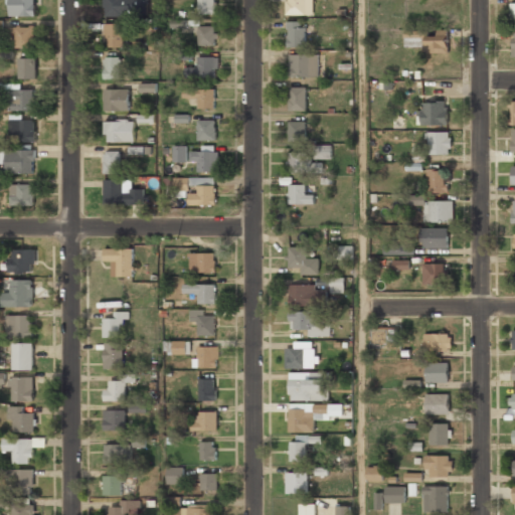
[(34,0),(9,0),(9,16),(34,16),(34,0)]
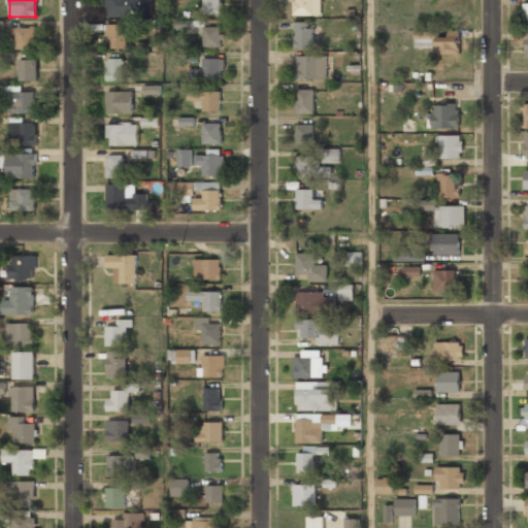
[(151,17),(151,0),(106,0),(106,17),(151,17)]
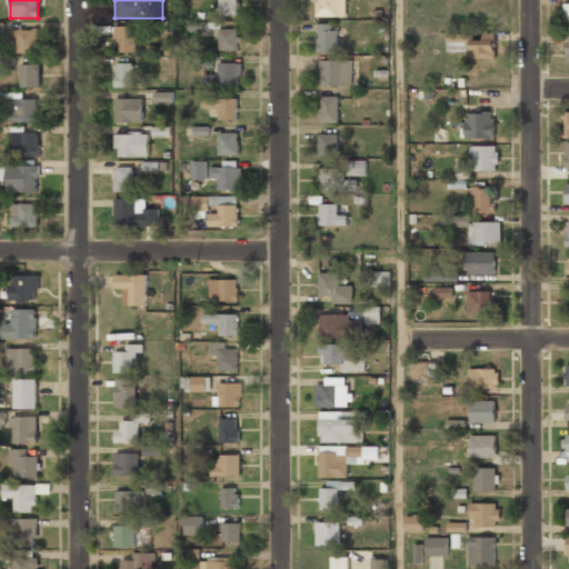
[(218,0),(218,15),(238,15),(238,0),(218,0)]
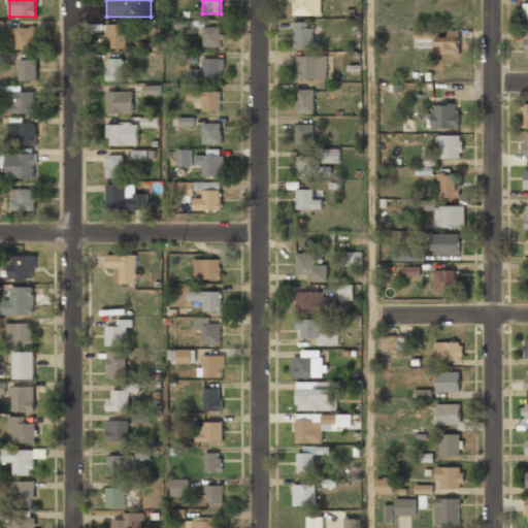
[(294,0),(294,14),(319,14),(319,0),(294,0)]
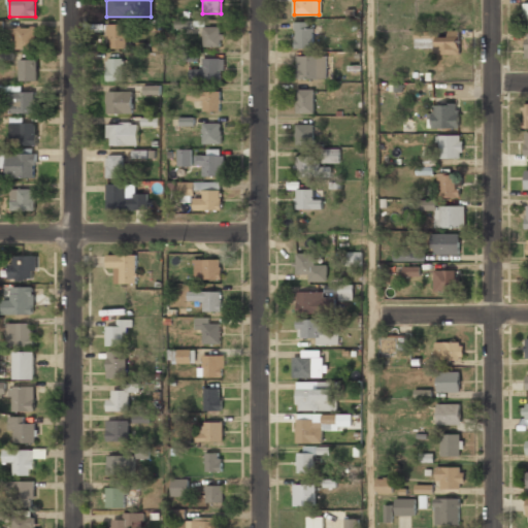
[(295,22),(295,47),(312,47),(312,22),(295,22)]
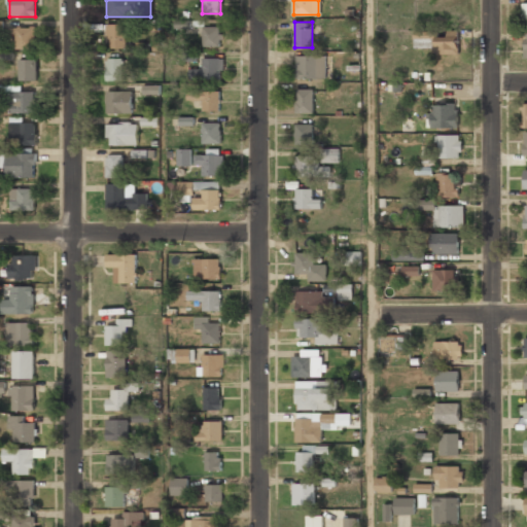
[(107,48),(127,48),(127,24),(107,24),(107,48)]
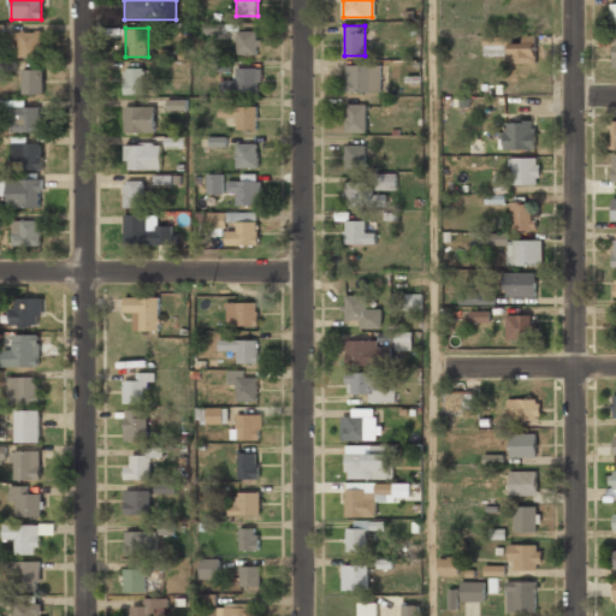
[(258,30),(236,30),(236,53),(258,53),(258,30)]
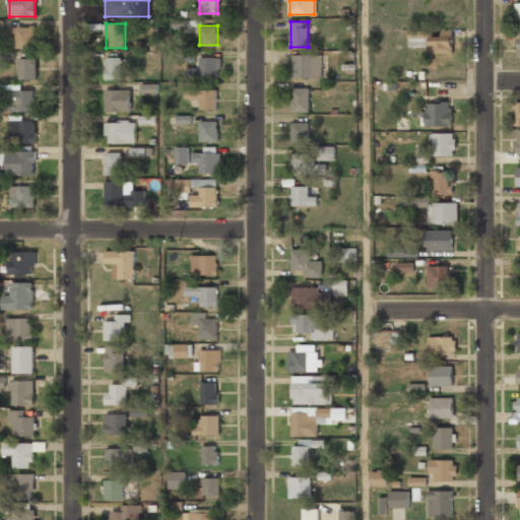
[(35,26),(13,26),(13,49),(35,49),(35,26)]
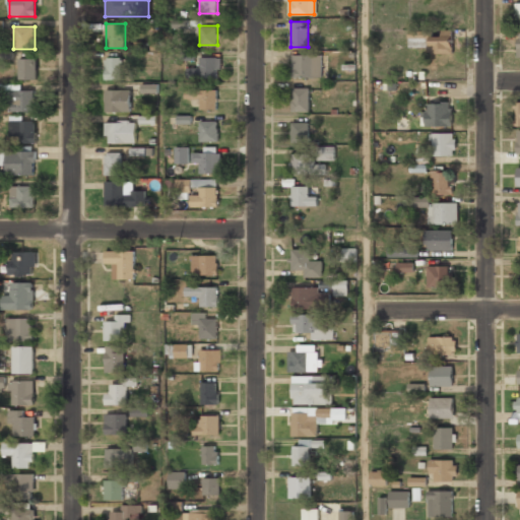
[(452,51),(452,29),(410,29),(410,44),(429,44),(429,51),(452,51)]
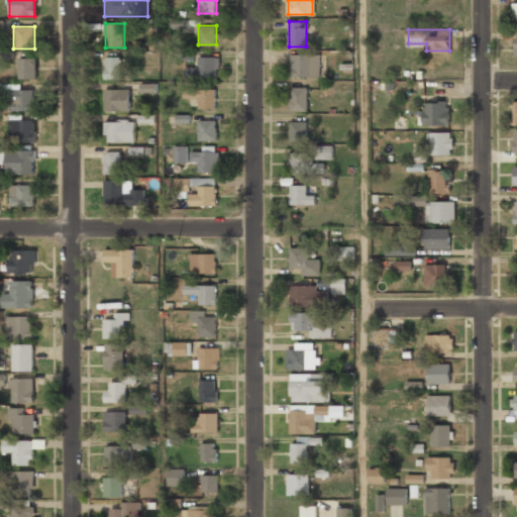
[(319,77),(319,54),(291,54),(291,77),(319,77)]
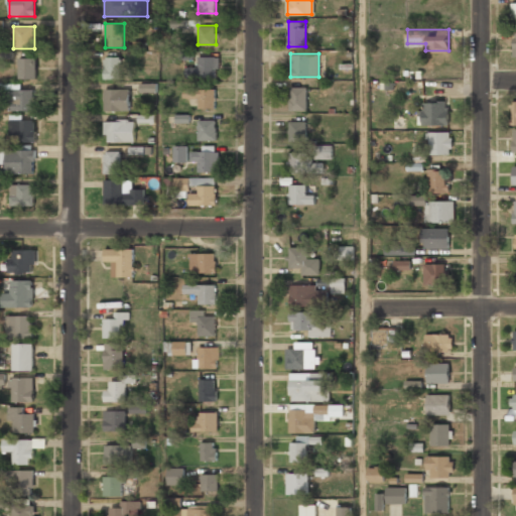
[(219,55),(198,55),(198,67),(185,67),(185,77),(219,77),(219,55)]
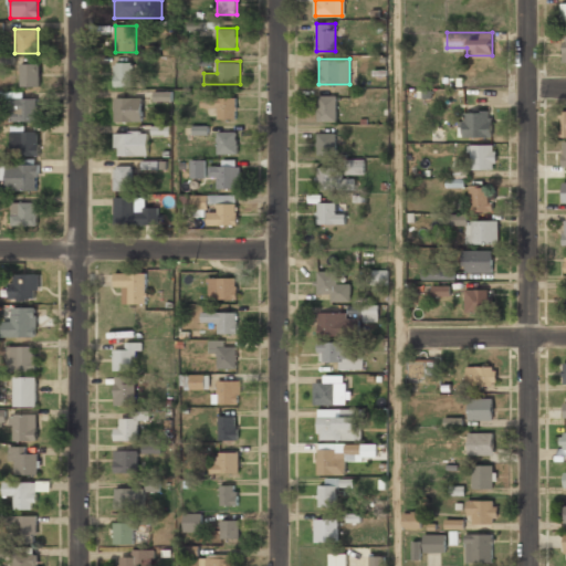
[(40,63),(20,63),(20,86),(40,86),(40,63)]
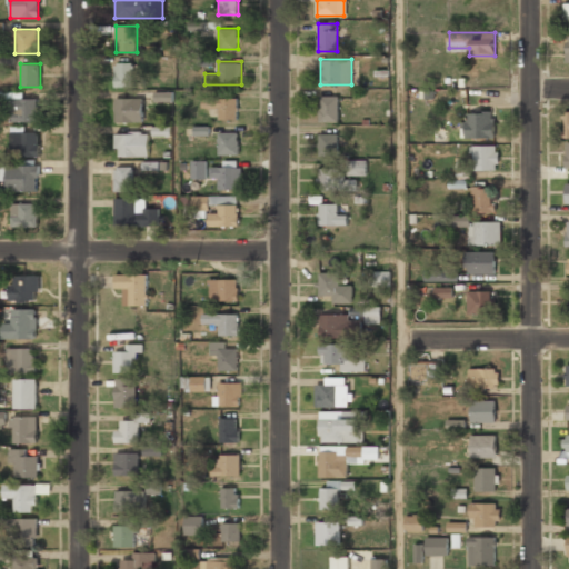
[(132,63),(115,63),(115,87),(132,87),(132,63)]
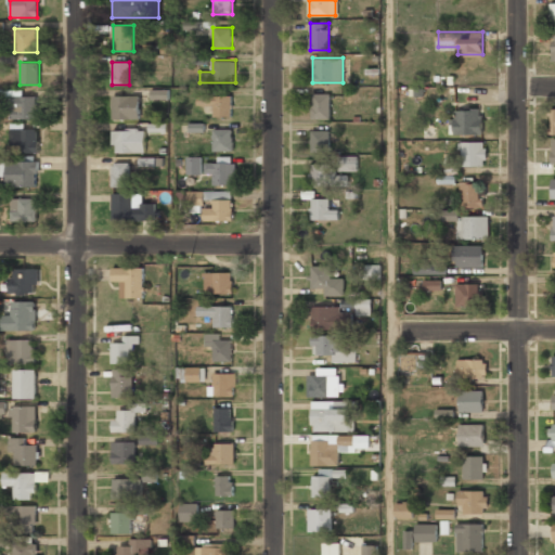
[(331,92),(311,92),(311,118),(331,118),(331,92)]
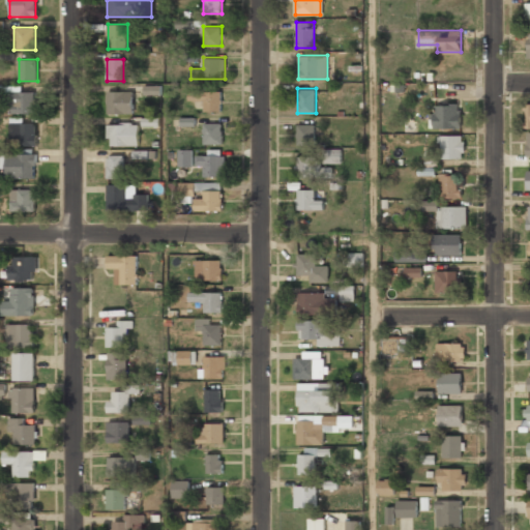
[(134,114),(134,91),(106,91),(106,114),(134,114)]
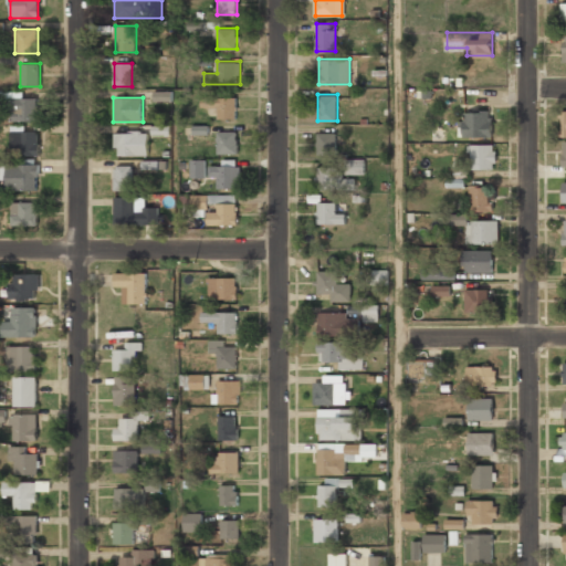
[(237,118),(237,97),(218,97),(218,118),(237,118)]
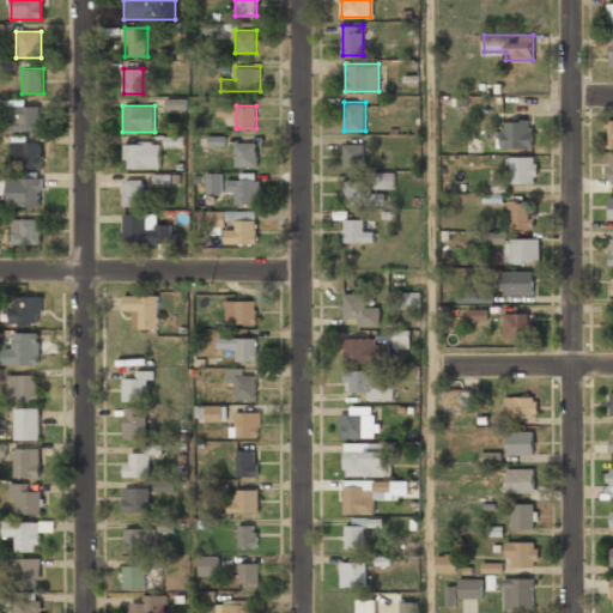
[(11,131),(41,131),(41,107),(11,107),(11,131)]
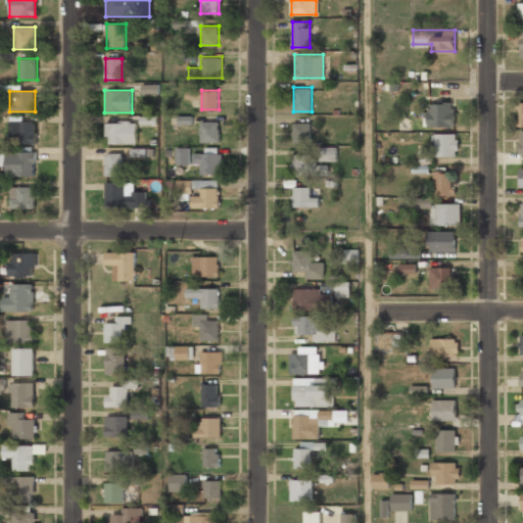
[(426,126),(455,126),(455,101),(426,101),(426,126)]
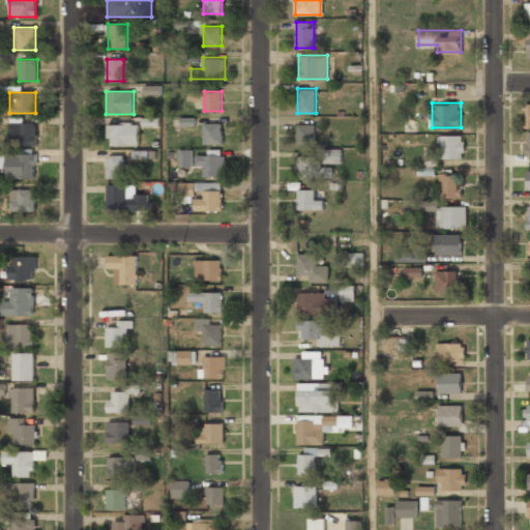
[(203,122),(203,144),(223,144),(223,122),(203,122)]
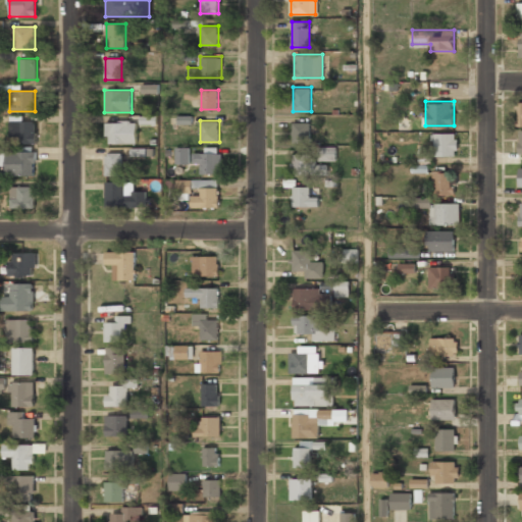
[(9,121),(9,143),(35,143),(35,121),(9,121)]
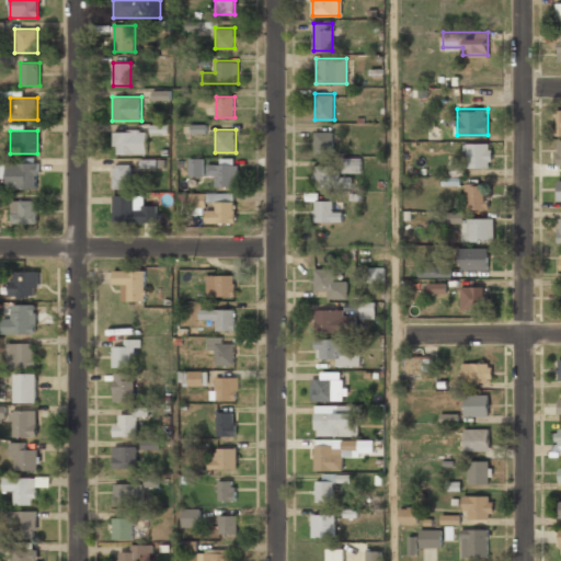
[(333,130),(315,130),(315,152),(333,152),(333,130)]
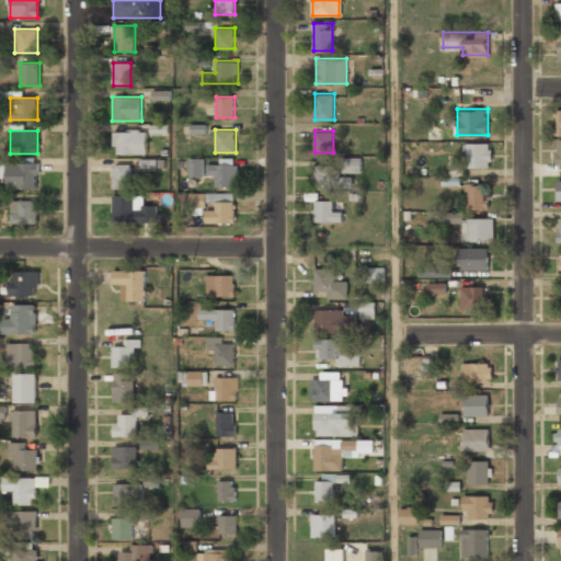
[(148,155),(148,132),(114,132),(114,155),(148,155)]
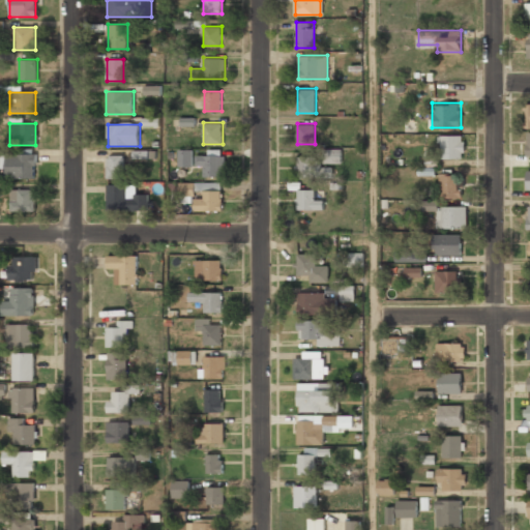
[(464,135),(440,135),(439,158),(464,158),(464,135)]
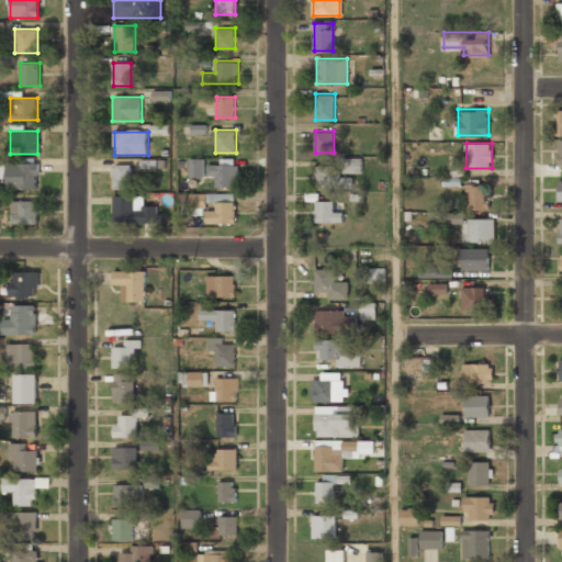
[(347,158),(346,171),(360,171),(361,158),(347,158)]
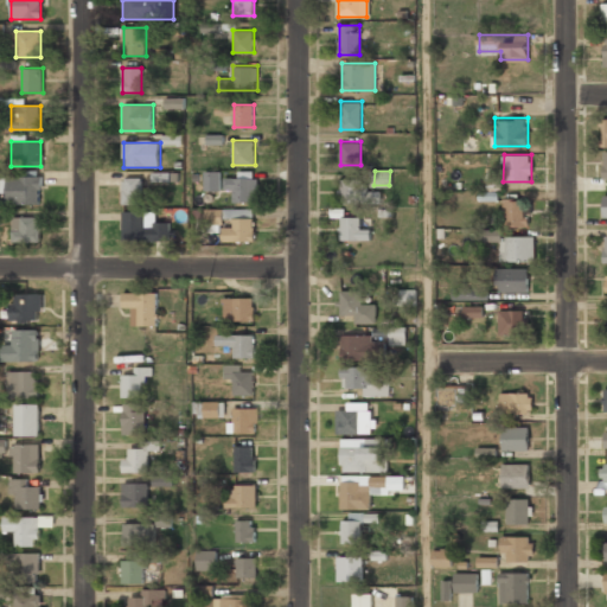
[(219,172),(205,172),(205,191),(219,191),(219,172)]
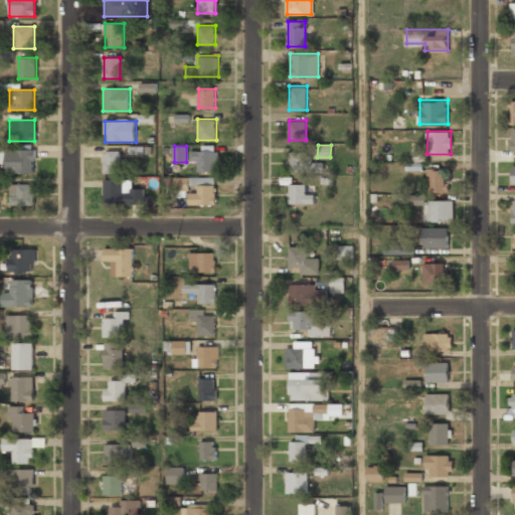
[(6,150),(6,173),(34,173),(34,150),(6,150)]
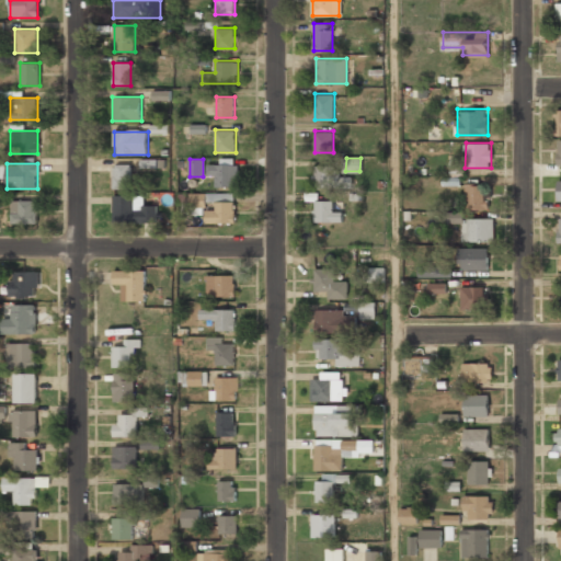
[(238,187),(238,163),(207,163),(207,176),(215,176),(215,187),(238,187)]
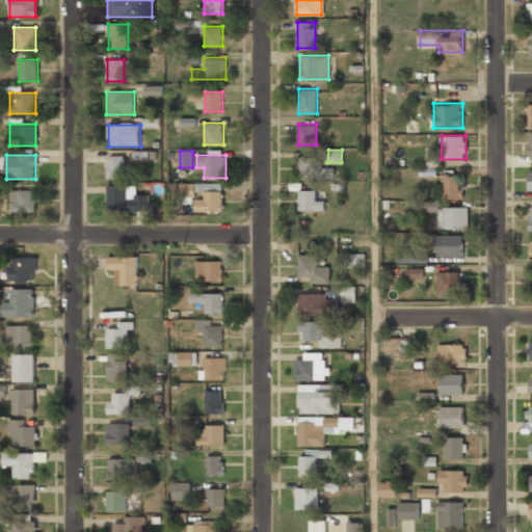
[(107,156),(107,179),(123,179),(123,156),(107,156)]
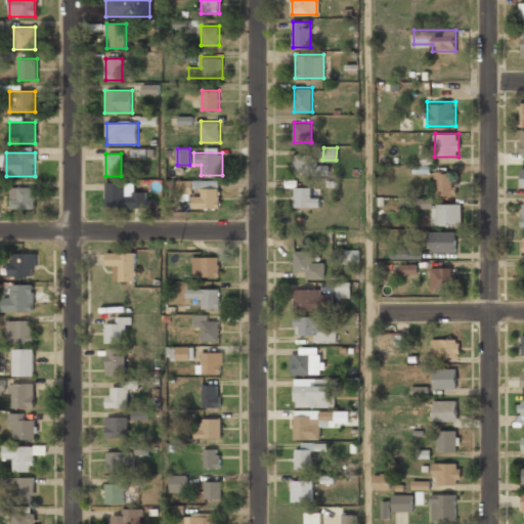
[(295,175),(315,175),(315,154),(295,154),(295,175)]
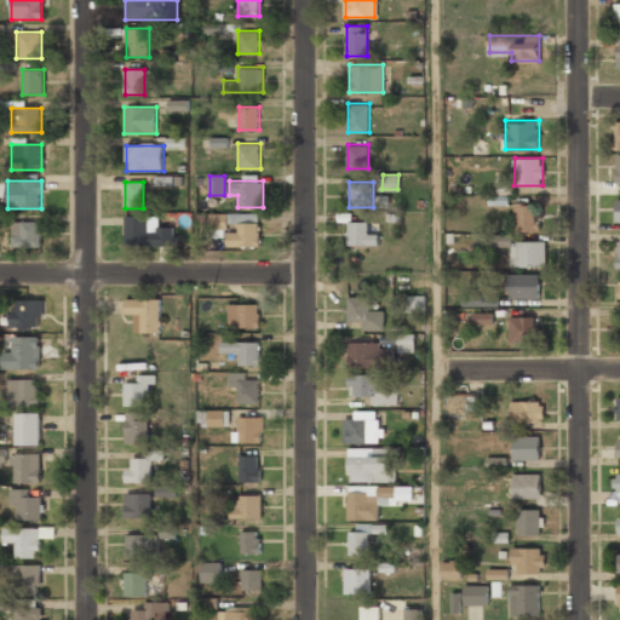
[(540,202),(515,202),(515,230),(540,230),(540,202)]
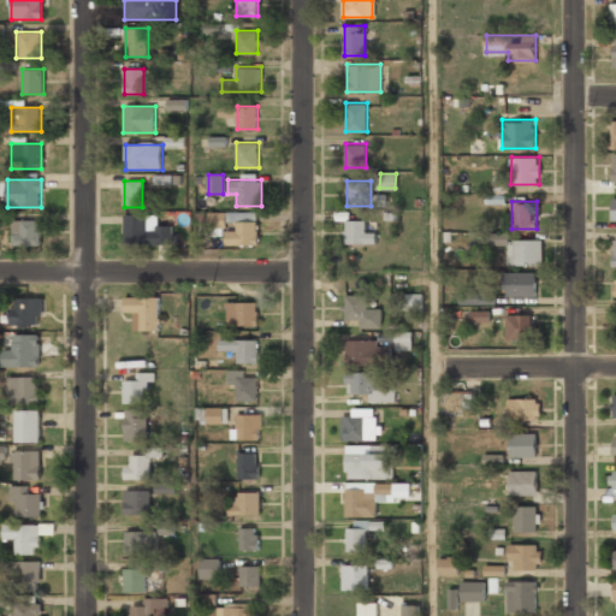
[(124,243),(172,243),(172,225),(158,225),(158,214),(124,214),(124,243)]
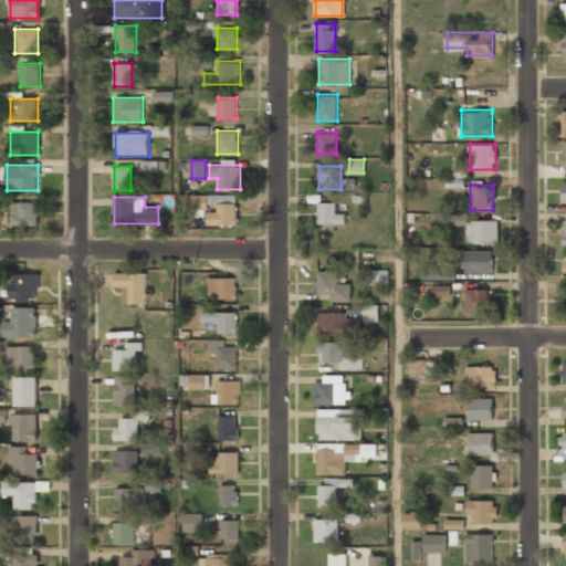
[(210,199),(210,224),(237,224),(237,199),(210,199)]
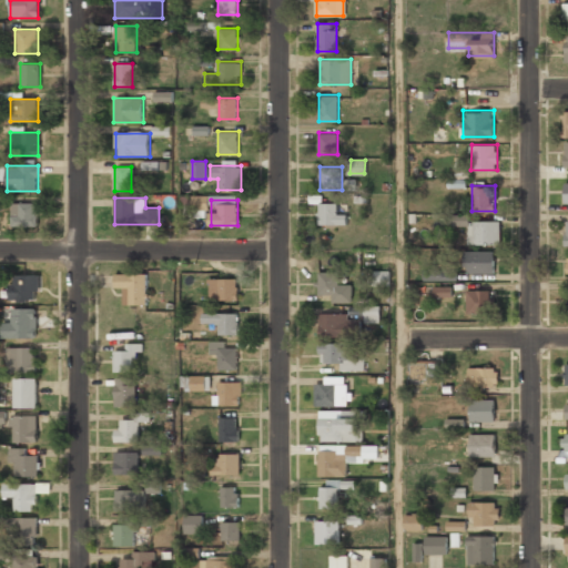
[(11,225),(38,225),(38,202),(12,202),(11,225)]
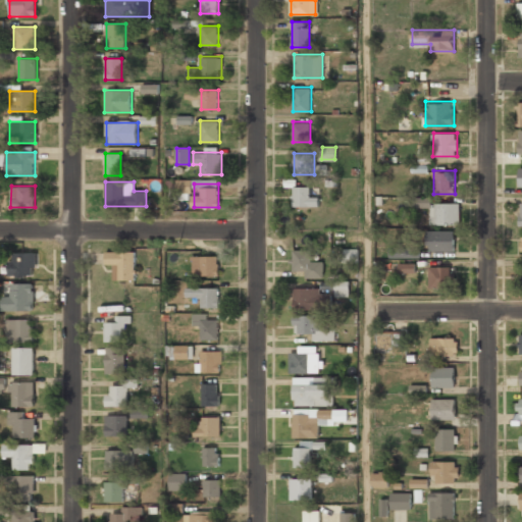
[(319,206),(319,197),(311,197),(311,186),(294,186),(294,206),(319,206)]
